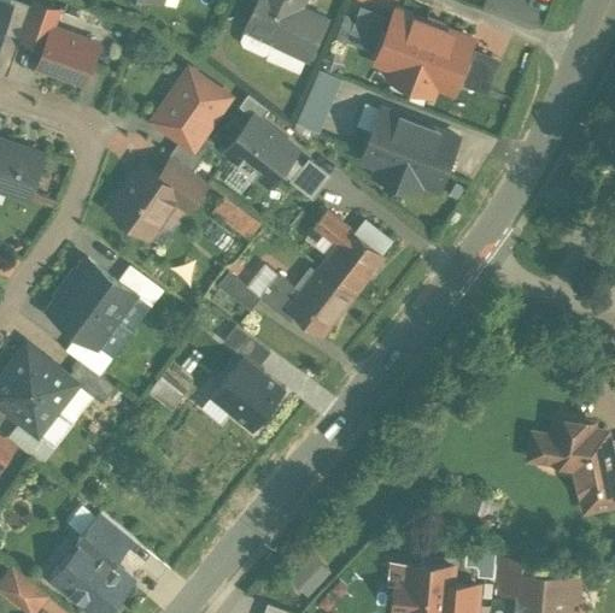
[(30,7),(10,0),(7,9),(9,10),(0,34),(19,40),(30,7)]
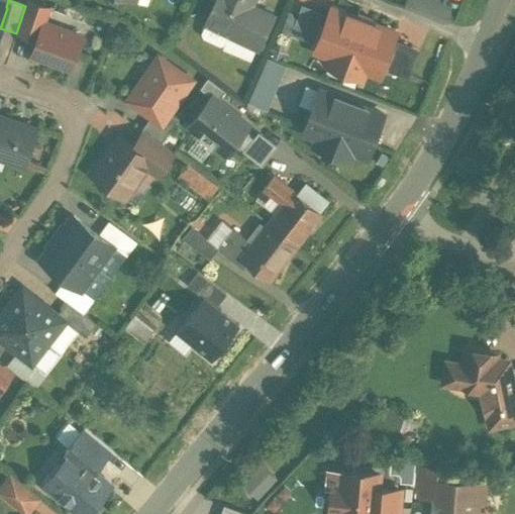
[(215,0),(204,25),(205,25),(228,36),(258,50),(273,18),(249,7),(252,0),(215,0)]
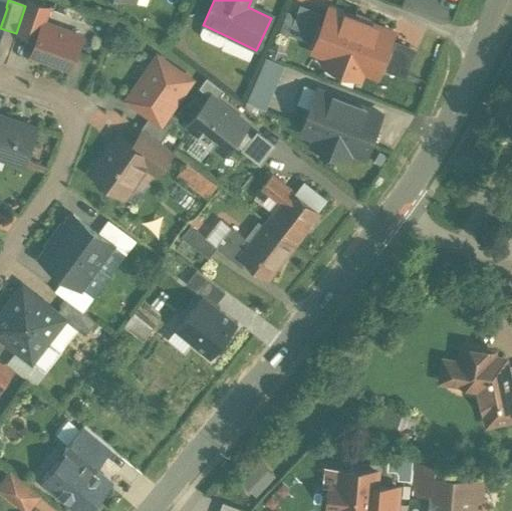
[(48,11),(26,3),(25,6),(16,33),(16,34),(36,41),(42,25),(43,25),(48,11)]
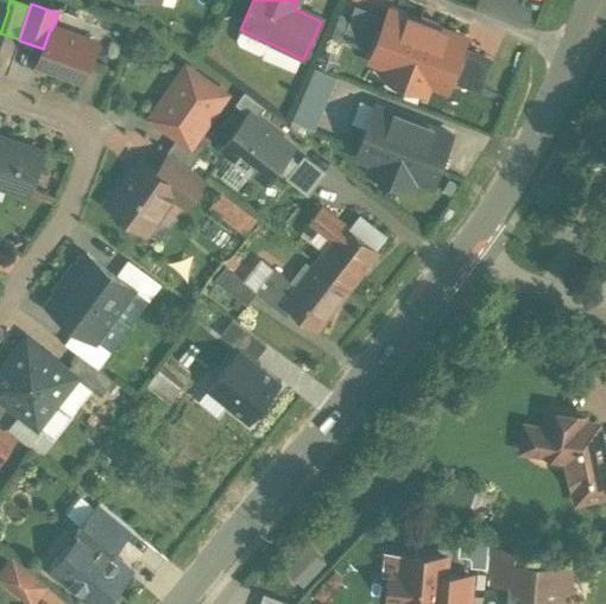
[(380,18),(353,8),(345,30),(372,40),(380,18)]
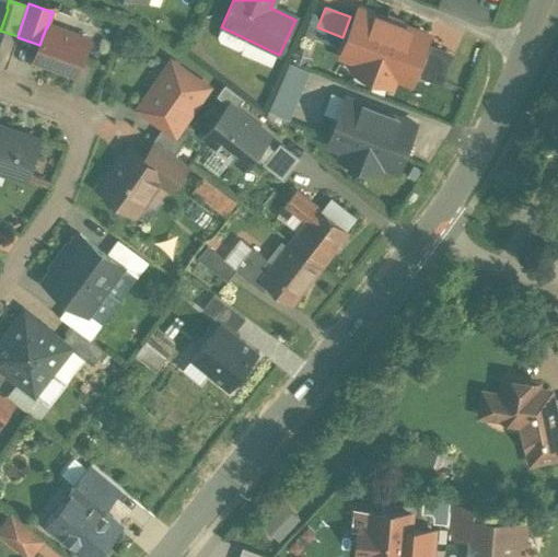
[(428,37),(358,11),(340,58),(356,64),(352,72),(391,88),(394,79),(409,84),(428,37)]
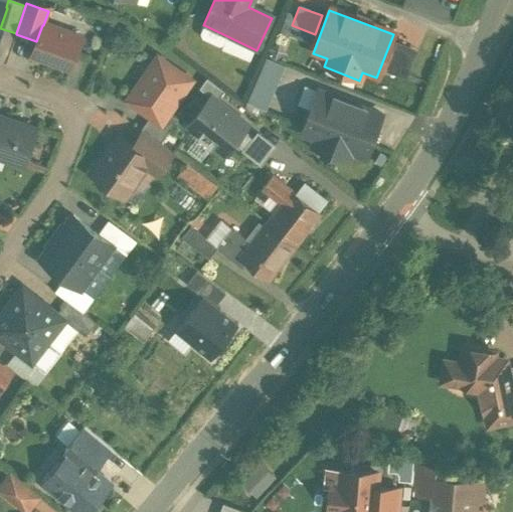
[(43,25),(42,25),(36,41),(31,57),(69,70),(80,38),(43,25)]
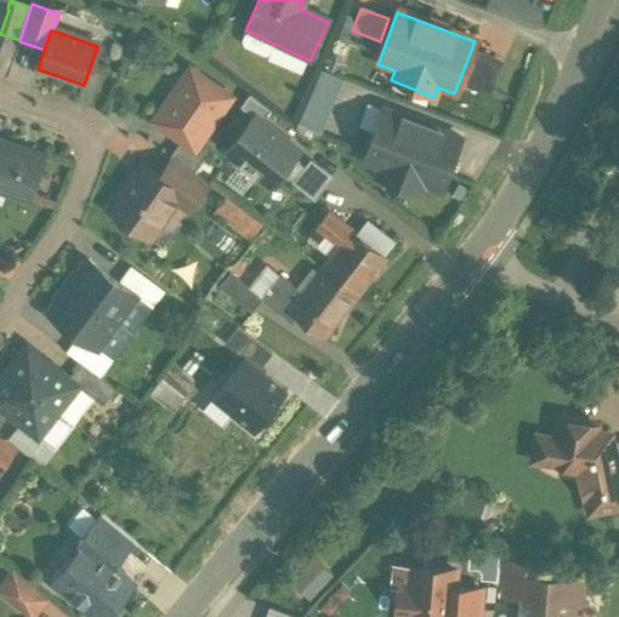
[(274,44),(246,30),(242,41),(243,47),(263,57),(270,55),(274,44)]
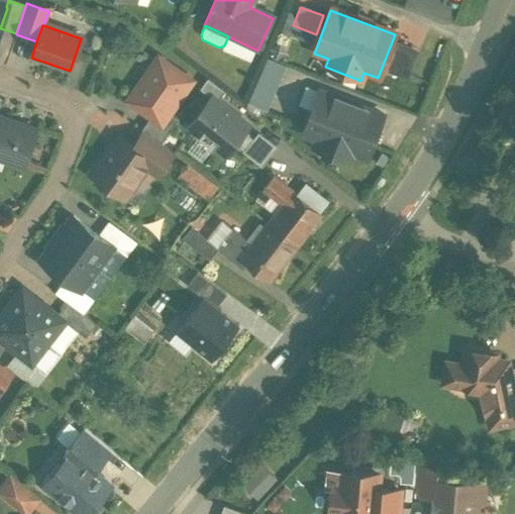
[(316,34),(293,25),(290,35),(312,44),(316,34)]
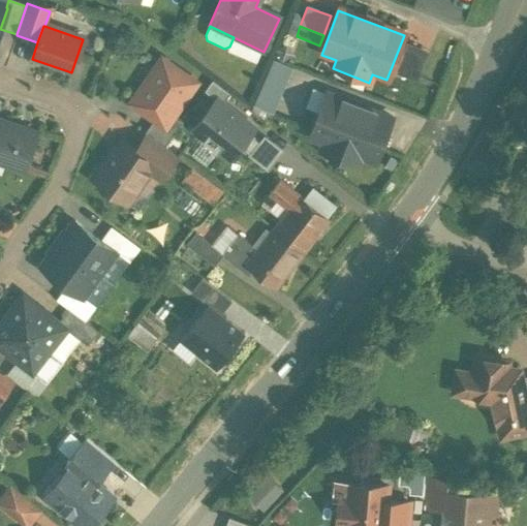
[(429,54),(406,44),(398,64),(422,72),(429,54)]
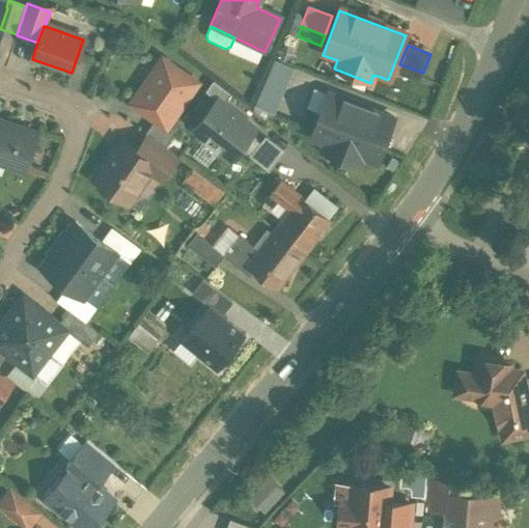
[(195,84),(163,61),(132,106),(155,121),(164,128),(172,116),(195,84)]
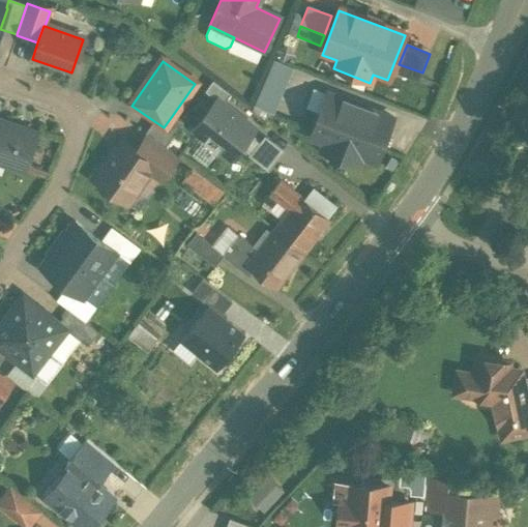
[(422,72),(399,64),(396,74),(418,83),(422,72)]
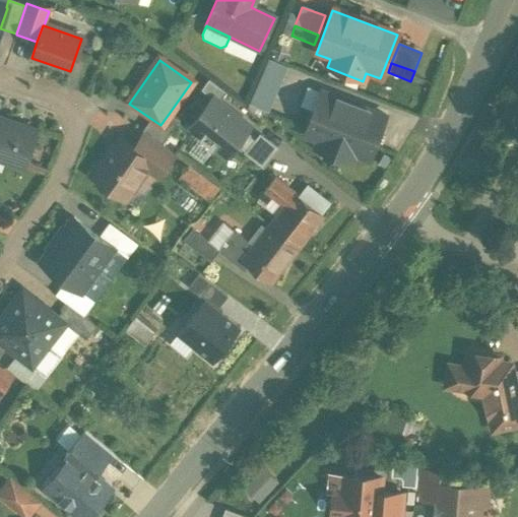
[(389,118),(324,92),(306,137),(320,143),(316,154),(357,170),(361,158),(371,163),(389,118)]
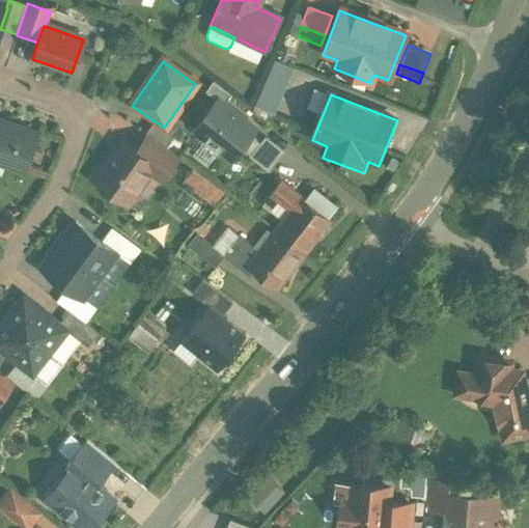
[(215,99),(197,122),(234,150),(252,127),(215,99)]
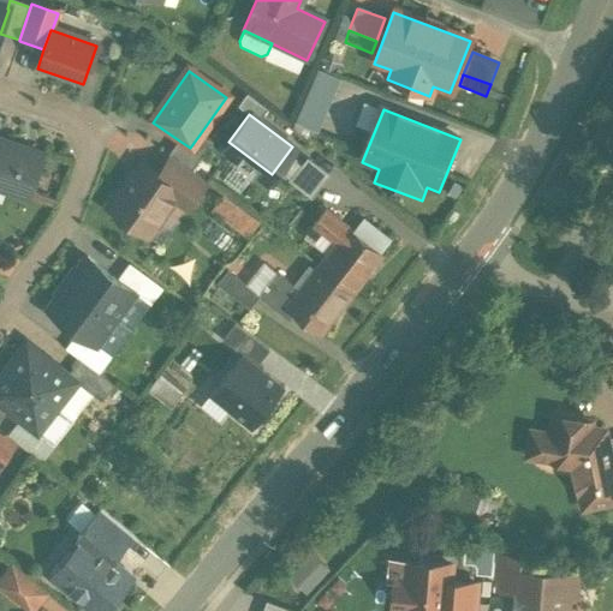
[(212,143),(200,135),(190,148),(202,156),(212,143)]
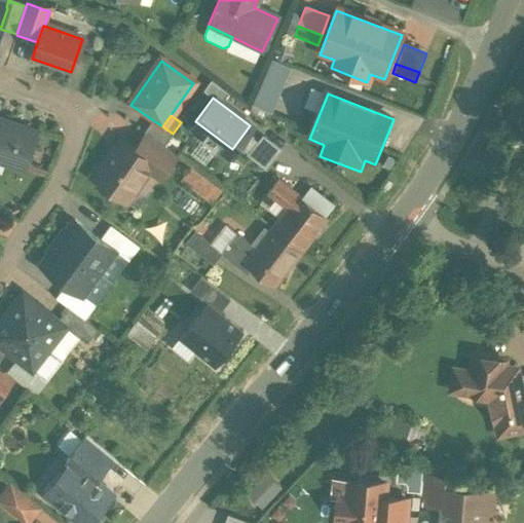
[(36,134),(0,120),(0,161),(24,170),(36,134)]
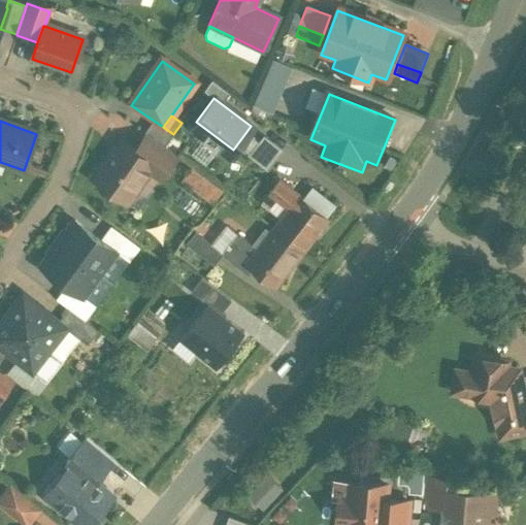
[(163,127),(154,121),(144,133),(146,135),(164,148),(173,134),(163,127)]
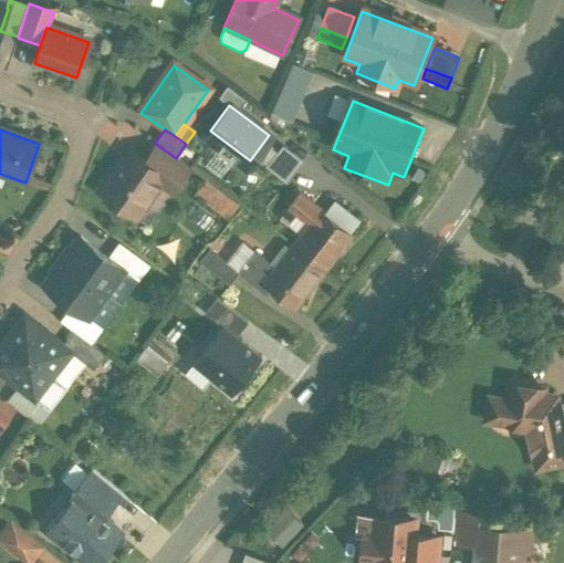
[(176,158),(157,145),(145,162),(154,168),(150,174),(160,181),(160,183),(173,191),(189,168),(176,158)]
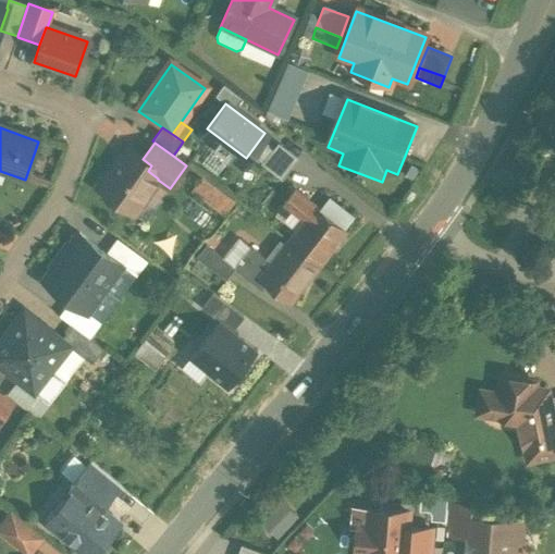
[(143,159),(127,149),(98,189),(128,211),(140,195),(145,198),(158,180),(158,179),(148,171),(151,165),(143,159)]
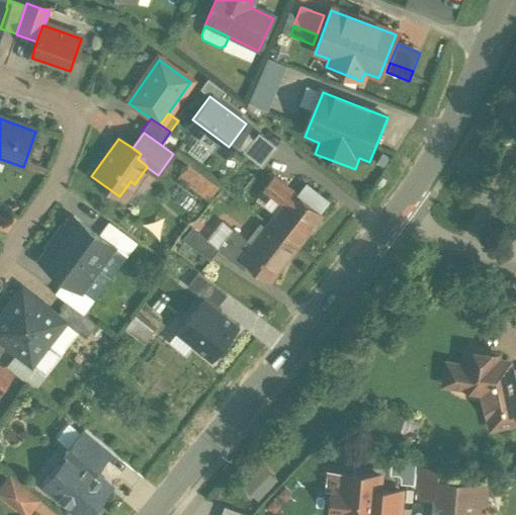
[(297,196),(273,177),(262,191),(282,206),(267,226),(295,249),(322,216),(319,212),(297,196)]
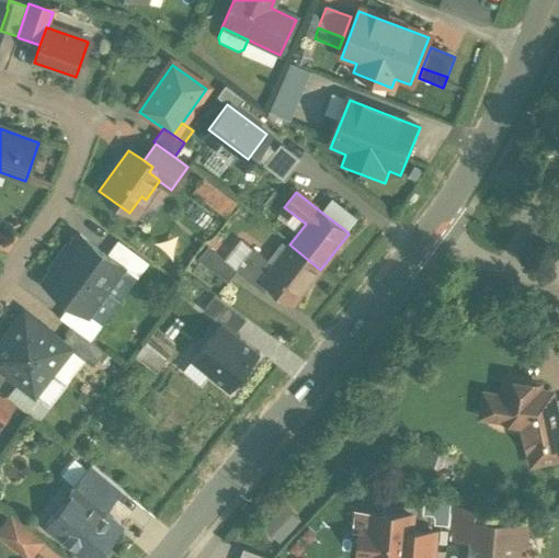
[(354,219),(331,202),(322,213),(345,230),(354,219)]
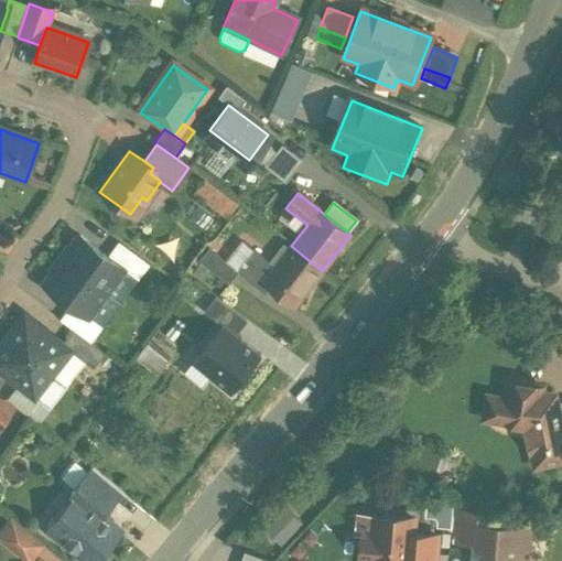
[(107,257),(78,237),(61,261),(105,293),(122,269),(107,257)]
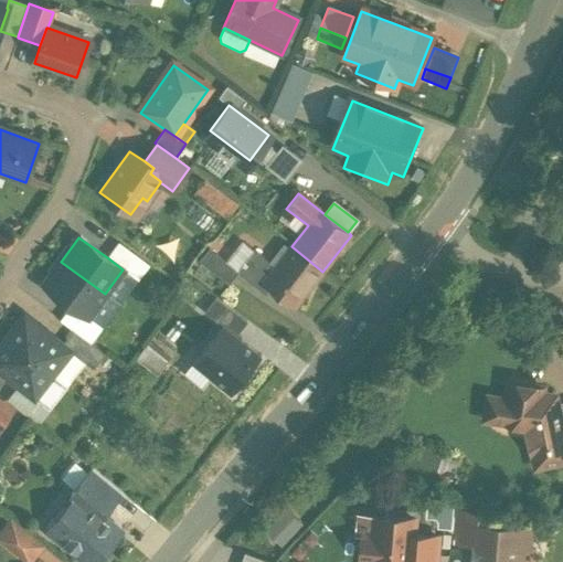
[(148,266),(118,244),(107,257),(123,269),(137,281),(148,266)]
